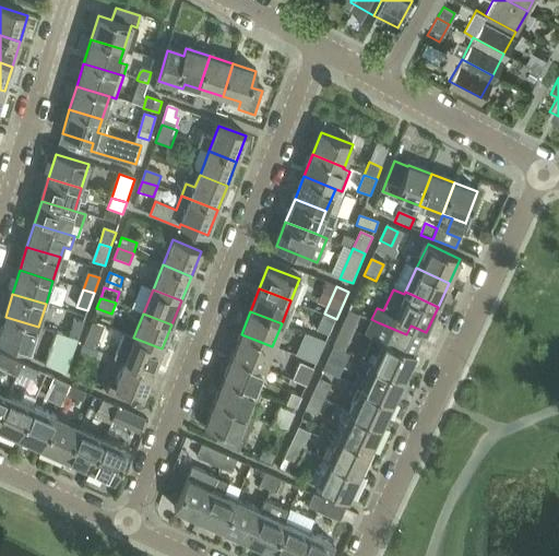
[(336,319),(324,314),(317,331),(329,336),(336,319)]
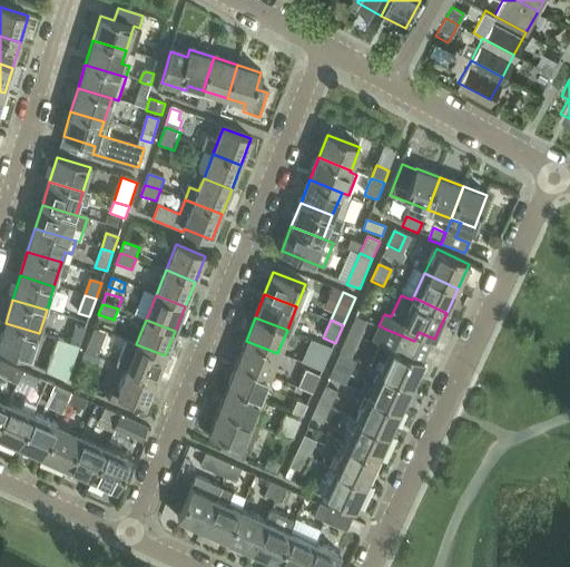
[(0,348),(31,359),(39,333),(6,323),(0,339),(0,348)]
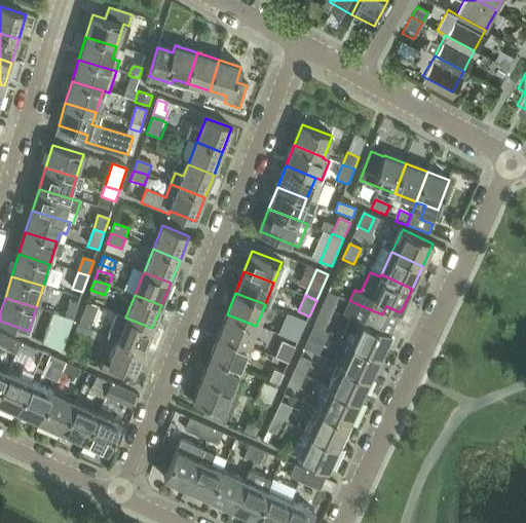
[(349,300),(342,315),(351,319),(342,338),(382,357),(385,349),(384,348),(390,334),(387,332),(391,322),(381,316),(382,314),(355,303),(349,300)]
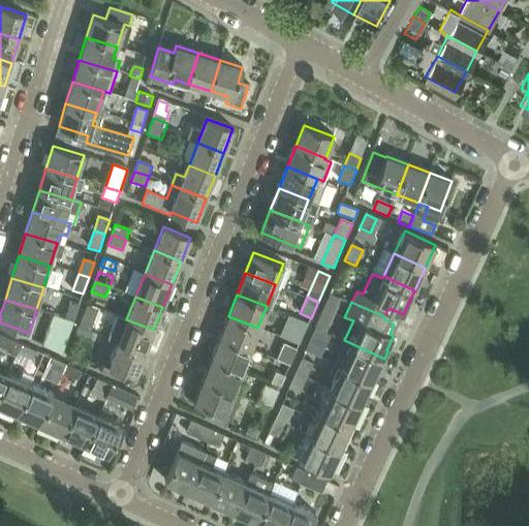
[(65,318),(74,320),(79,307),(70,304),(65,318)]
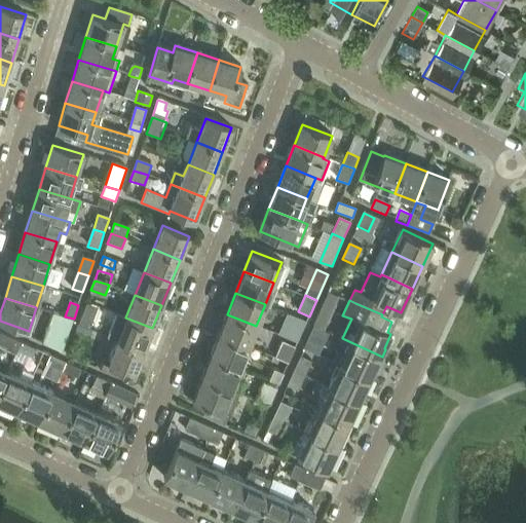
[(74,319),(65,316),(65,318),(40,309),(39,316),(41,322),(43,325),(48,329),(43,343),(62,351),(74,319)]
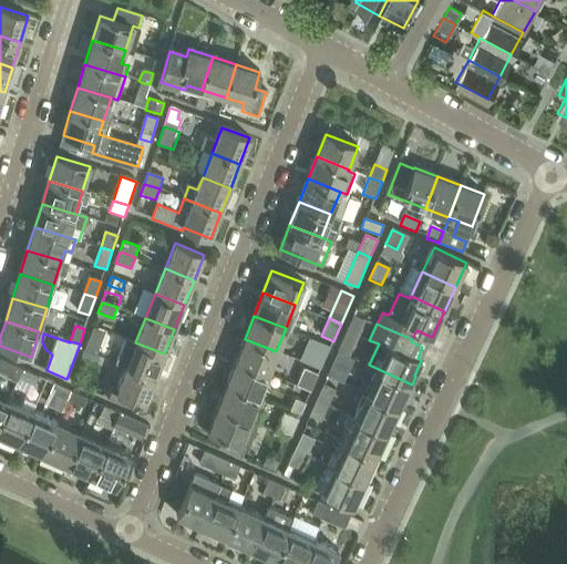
[(245,339),(236,361),(267,373),(276,351),(245,339)]
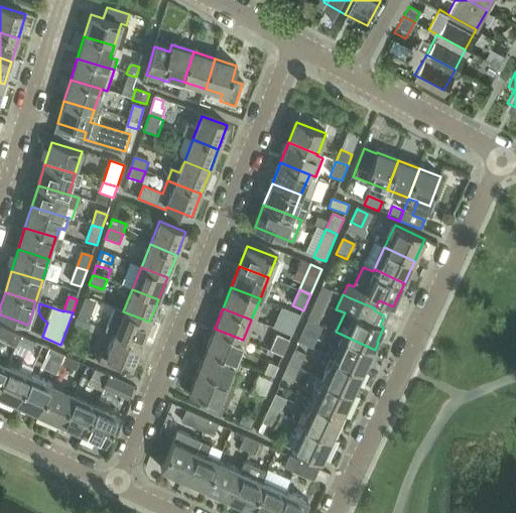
[(77,319),(91,325),(94,314),(80,310),(77,319)]
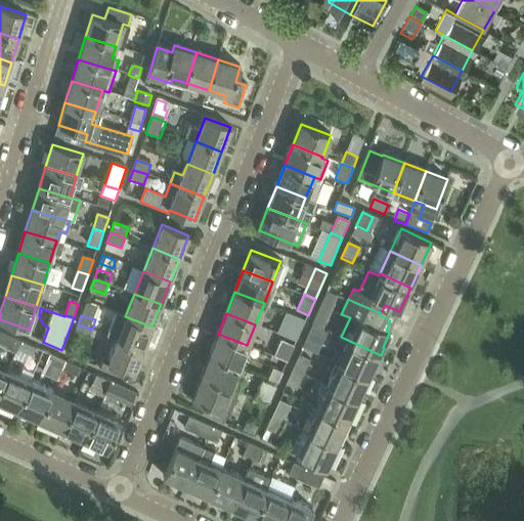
[(125,316),(117,340),(142,350),(151,327),(125,316)]
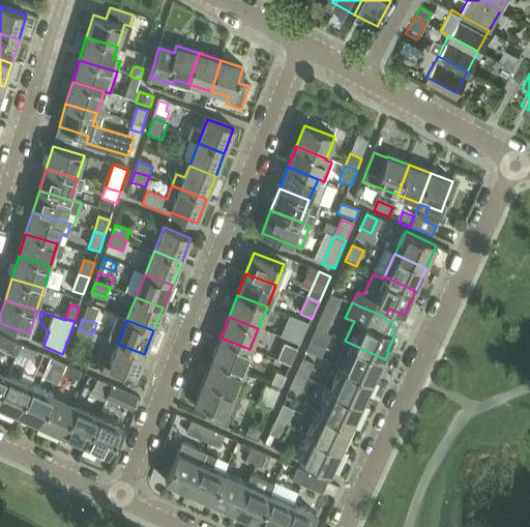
[(293,324),(286,340),(300,346),(306,330),(293,324)]
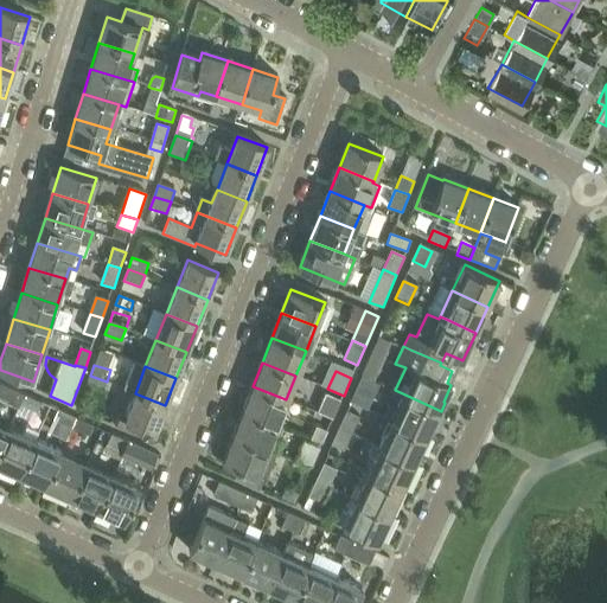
[(107,382),(90,376),(87,387),(102,392),(107,382)]
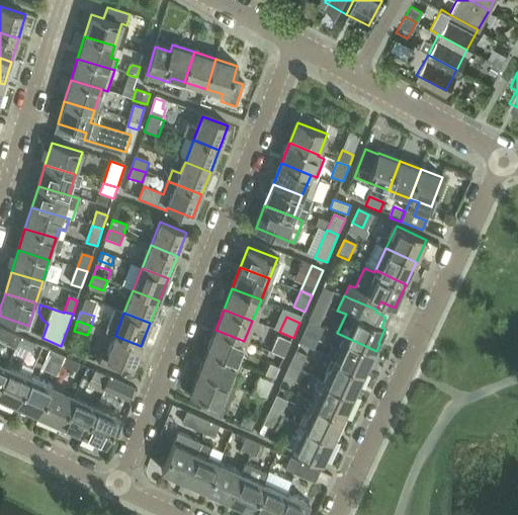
[(0,341),(15,348),(20,338),(0,328),(0,341)]
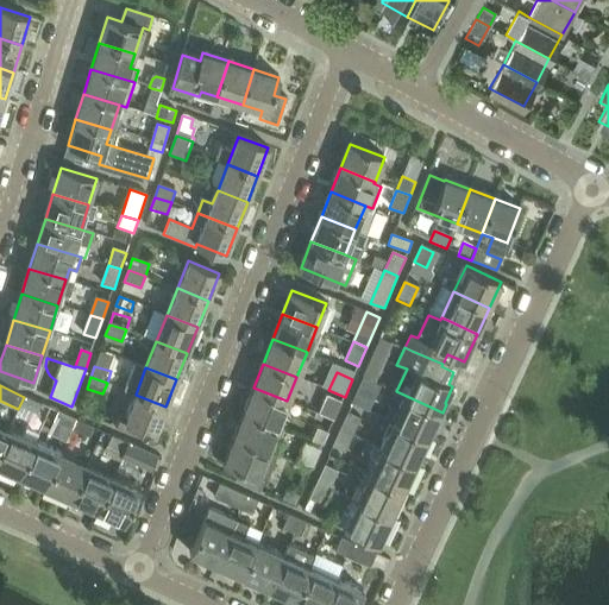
[(358,386),(351,403),(364,409),(372,392),(358,386)]
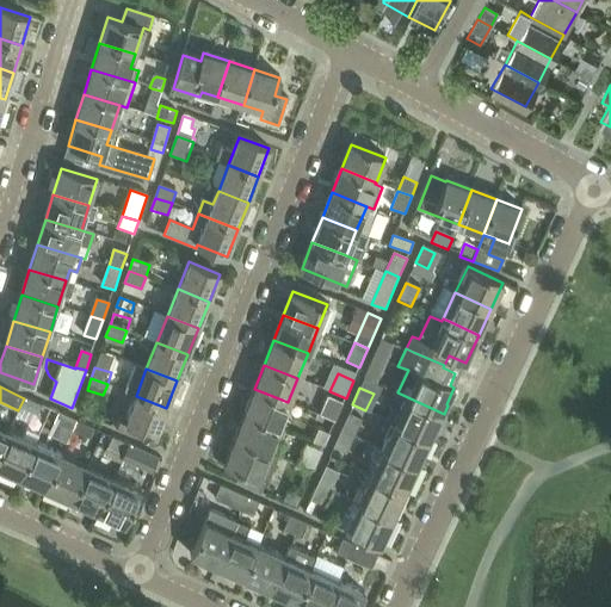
[(254,389),(245,413),(278,427),(288,402),(254,389)]
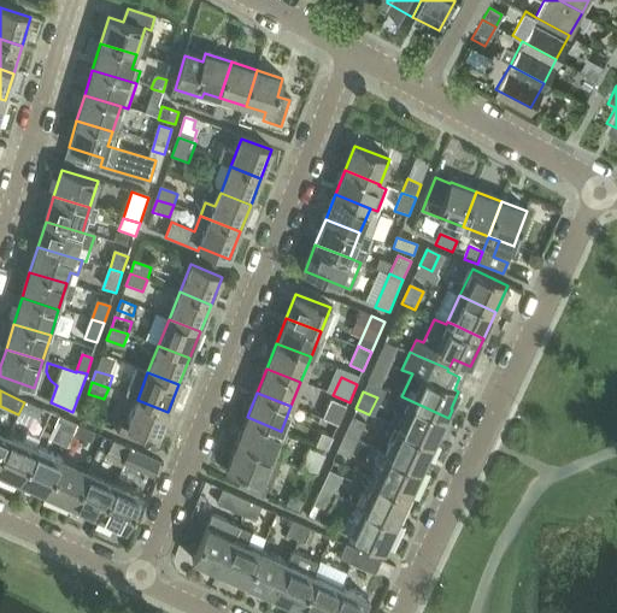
[(448,419),(448,418),(401,396),(401,398),(410,402),(398,428),(434,443),(446,418),(448,419)]
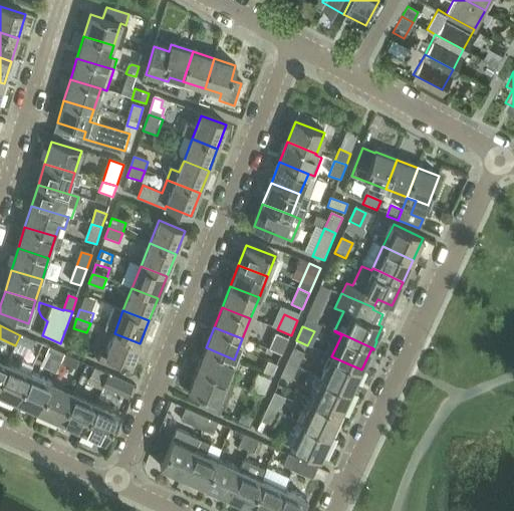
[(131,366),(140,343),(114,333),(105,356),(100,355),(97,362),(119,371),(123,363),(131,366)]
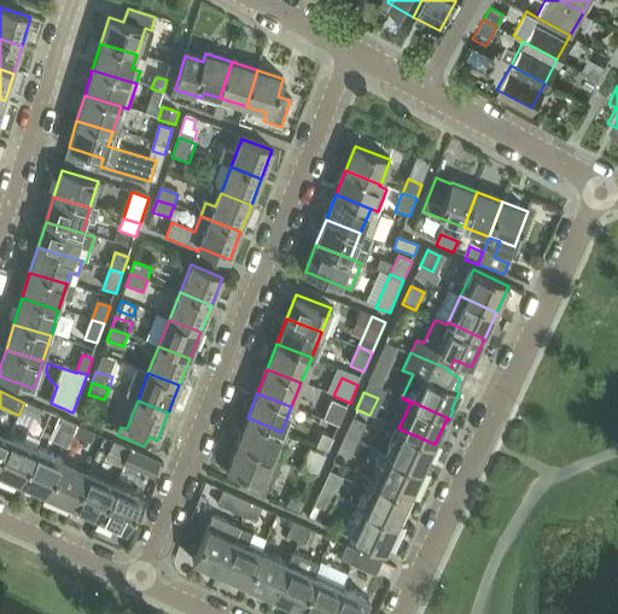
[(331,402),(324,420),(339,427),(348,408),(331,402)]
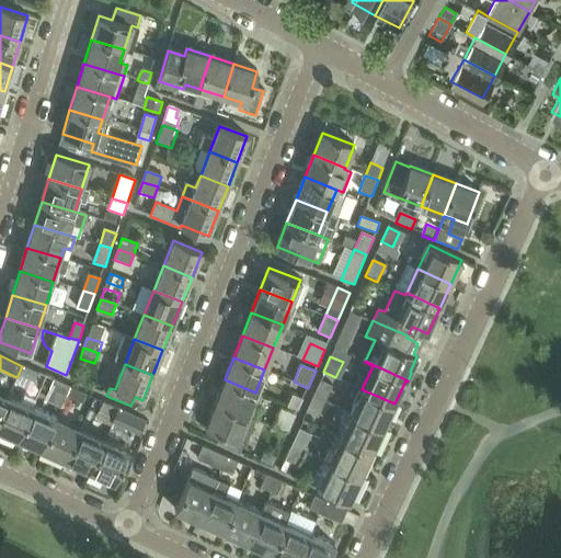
[(22,366),(16,377),(31,384),(36,373),(22,366)]
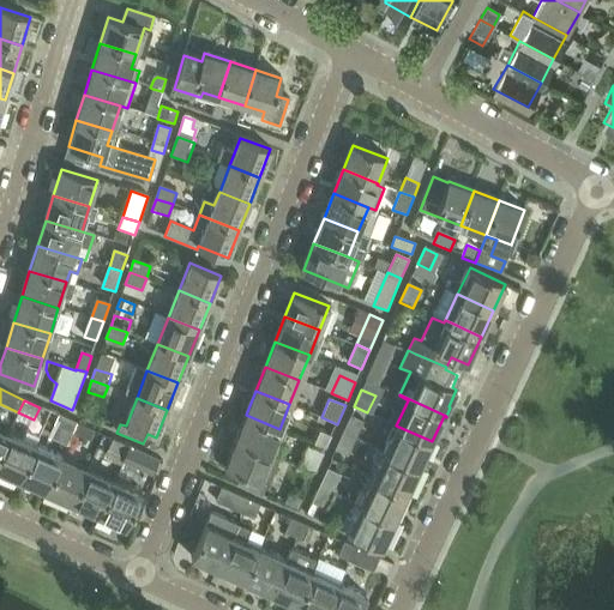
[(246,415),(235,440),(270,454),(280,429),(246,415)]
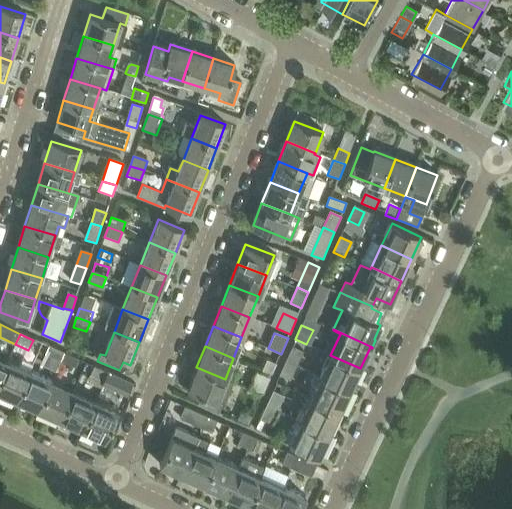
[(60,361),(64,354),(50,347),(46,355),(60,361)]
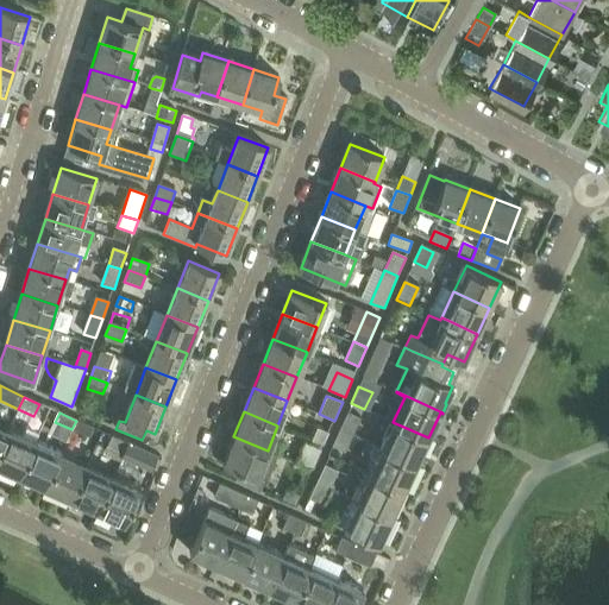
[(340,429),(353,435),(360,418),(347,413),(340,429)]
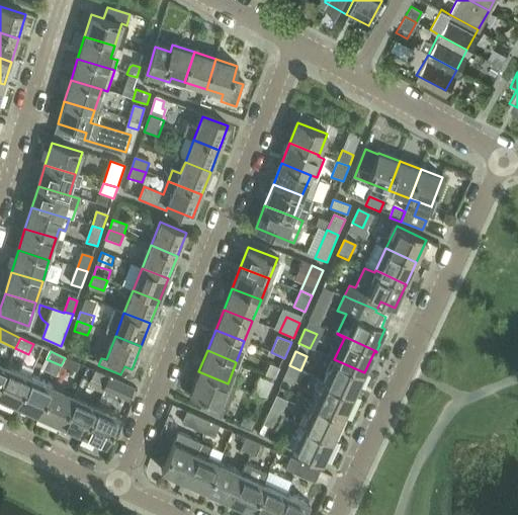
[(65,358),(61,365),(75,372),(79,364),(65,358)]
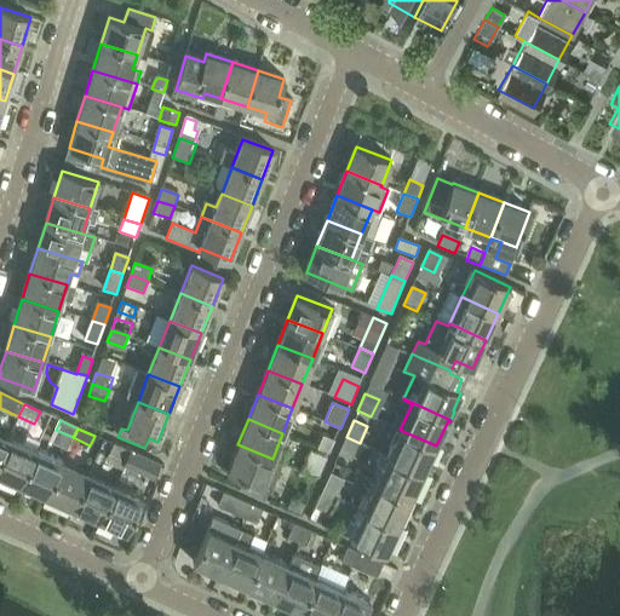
[(400,430),(388,456),(424,473),(436,445),(400,430)]
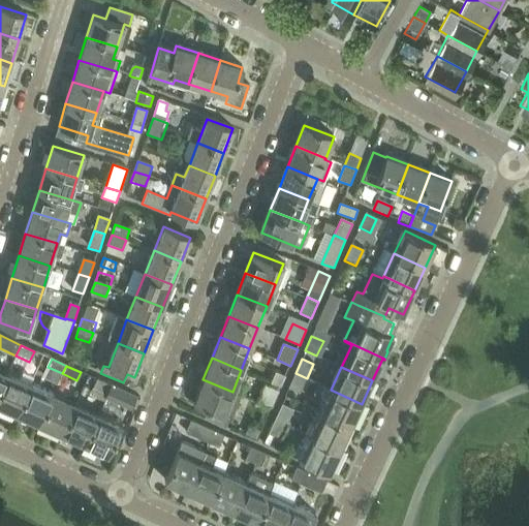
[(31,382),(8,372),(0,391),(0,407),(17,415),(31,382)]
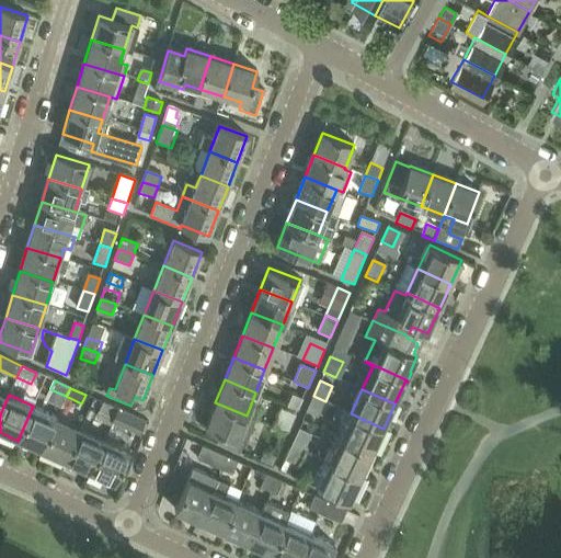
[(292,395),(286,407),(298,412),(304,399),(292,395)]
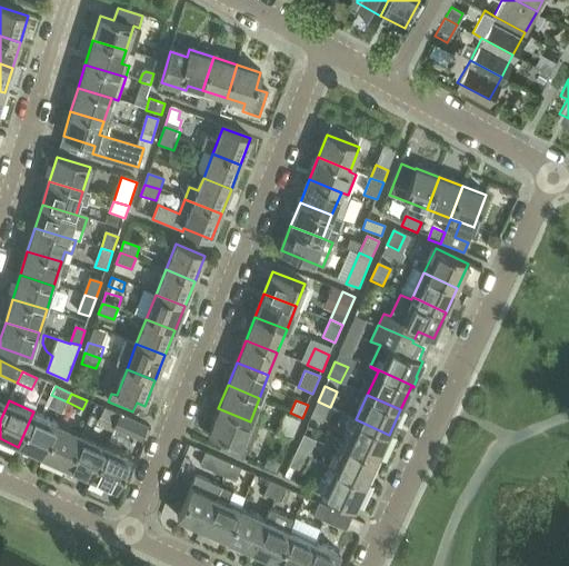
[(330,407),(318,401),(310,419),(322,425),(330,407)]
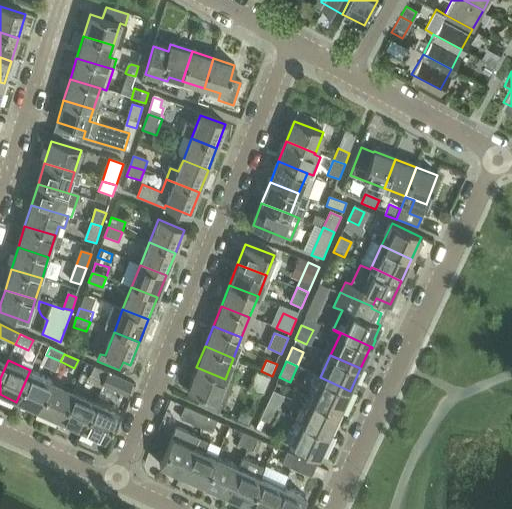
[(225,379),(196,367),(188,389),(201,395),(198,404),(218,412),(222,403),(224,404),(233,382),(225,379)]
